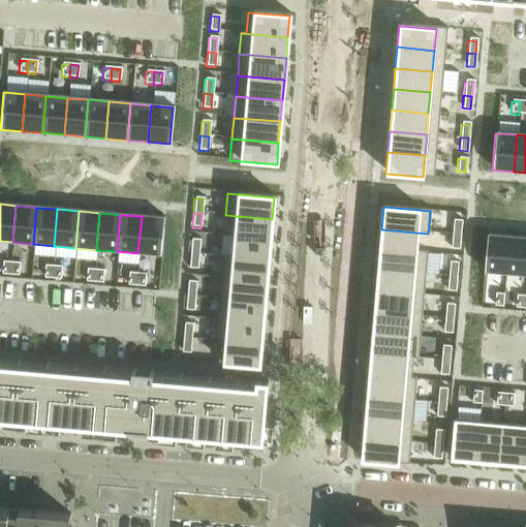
[(225,215),(225,216),(229,217),(228,237),(270,241),(272,219),(225,215)]
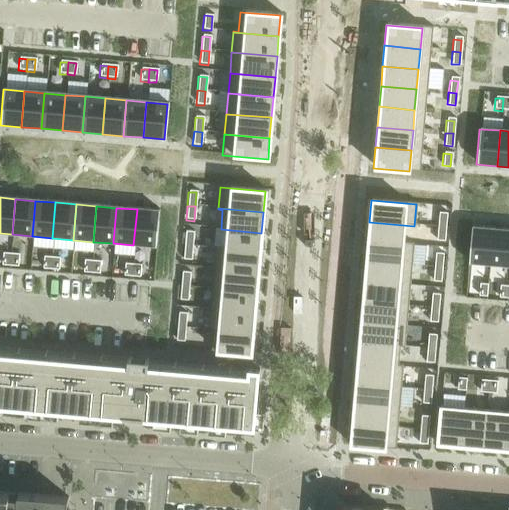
[(137,209),(133,245),(155,247),(158,211),(137,209)]
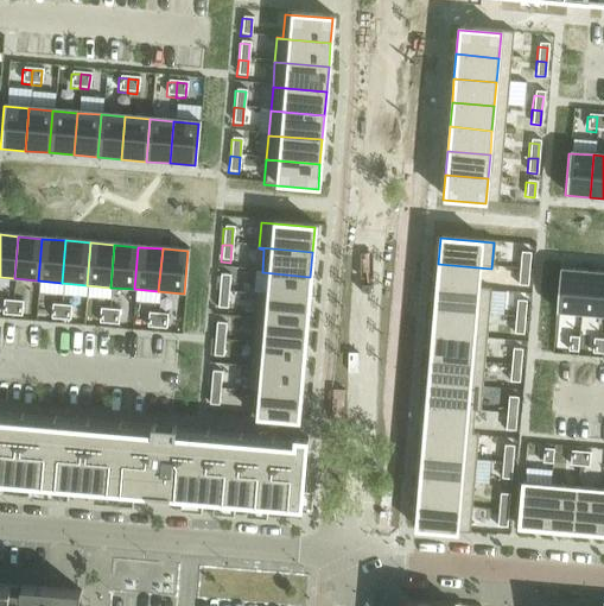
[(520,256),(519,271),(528,271),(529,257),(520,256)]
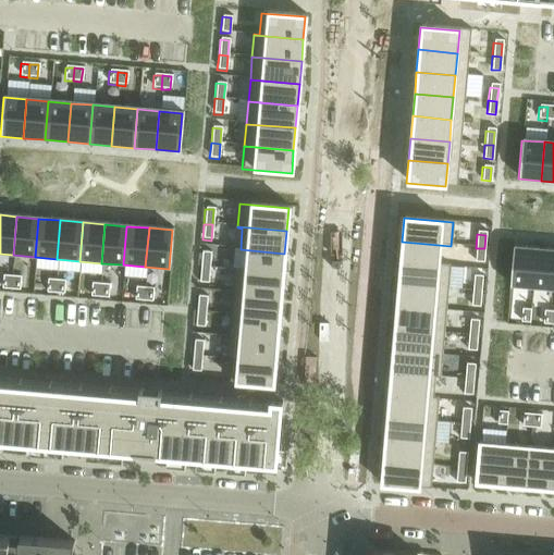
[(402,242),(399,263),(448,268),(448,267),(439,266),(440,246),(451,246),(402,242)]
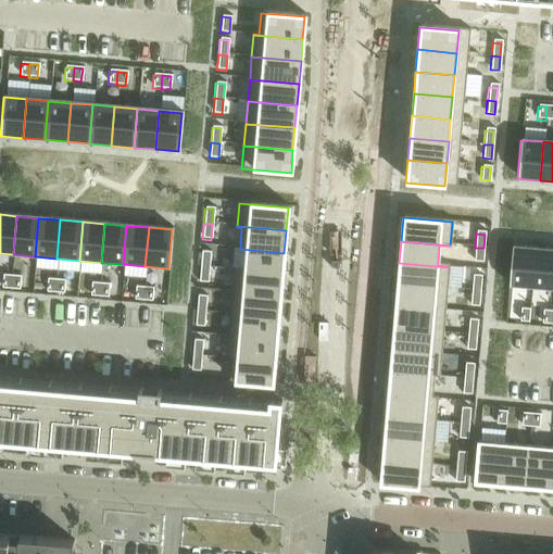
[(475,248),(474,261),(482,261),(484,248),(475,248)]
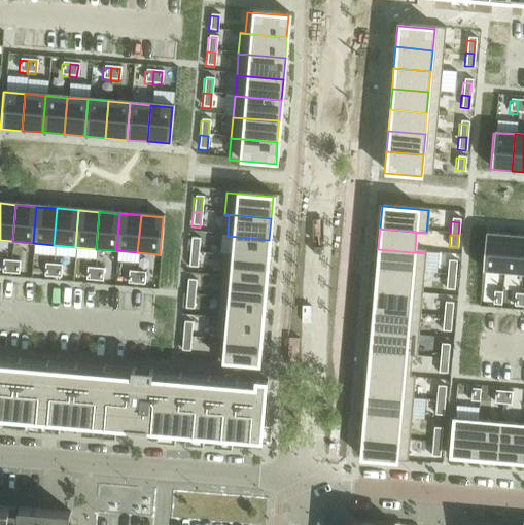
[(485,235),(482,271),(502,273),(505,237),(485,235)]
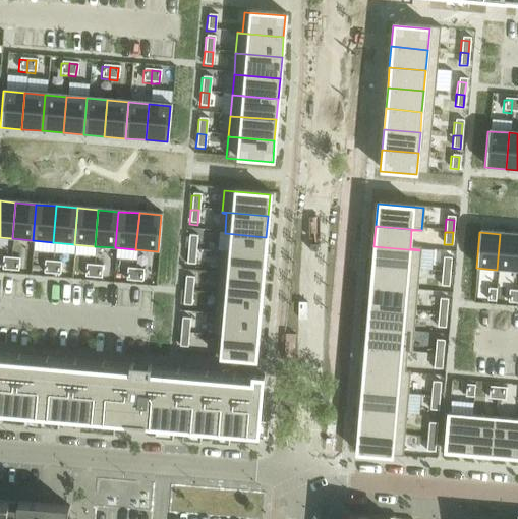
[(218,252),(218,253),(264,257),(266,237),(225,233),(225,234),(229,235),(228,253),(218,252)]
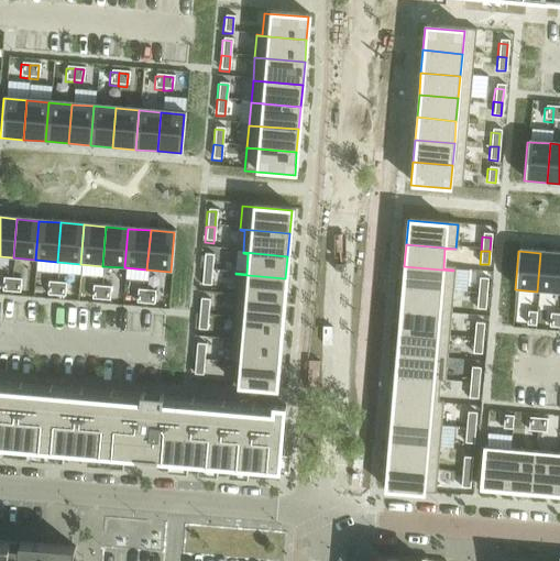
[(559,254),(540,253),(537,292),(559,294),(559,289),(559,254)]
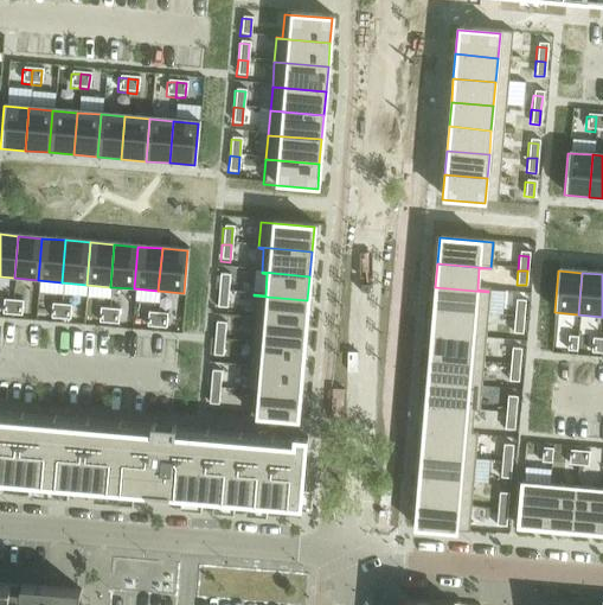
[(219,275),(217,292),(228,293),(229,276),(219,275)]
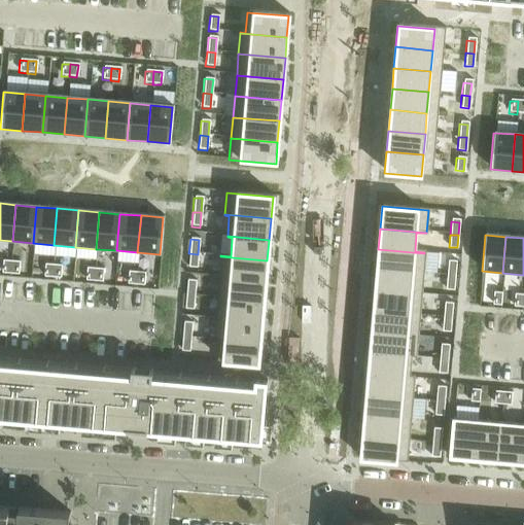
[(378,249),(376,270),(422,274),(424,253),(378,249)]
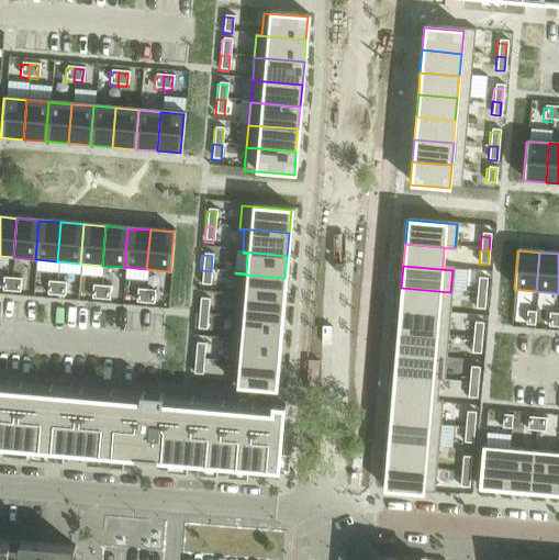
[(201,270),(200,286),(209,287),(211,271),(201,270)]
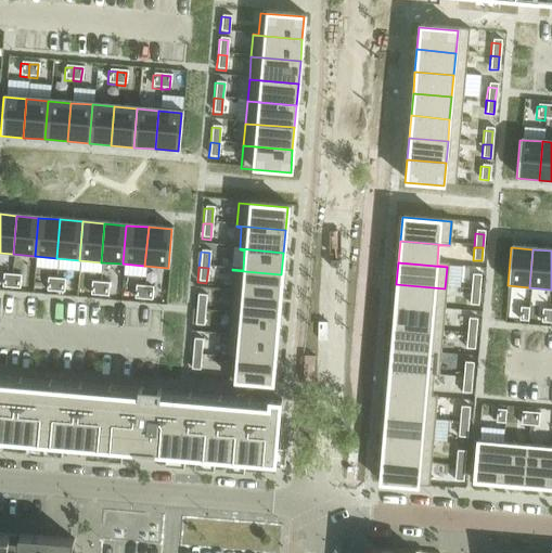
[(232,270),(230,292),(280,296),(281,274),(232,270)]
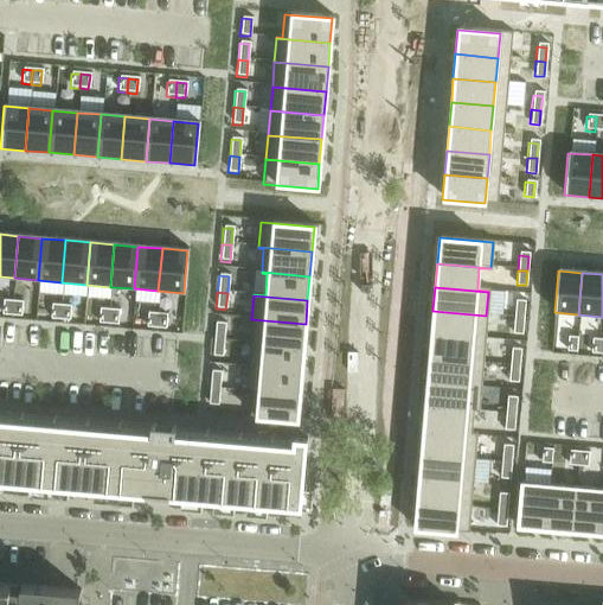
[(2,301),(1,316),(11,317),(12,303),(2,301)]
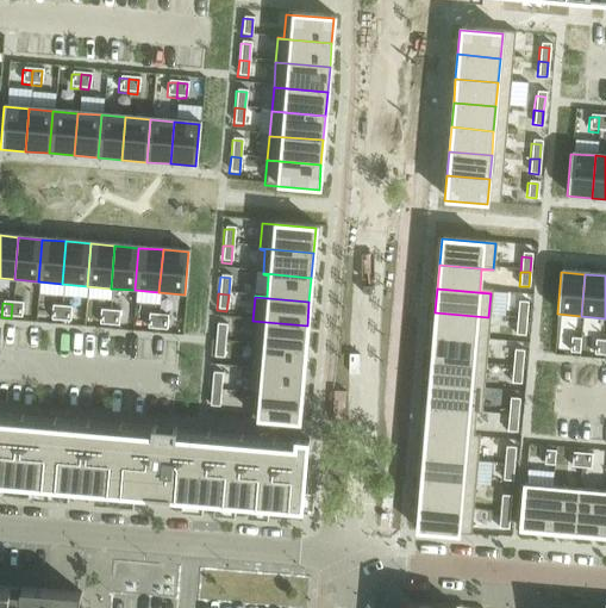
[(12,304),(11,318),(20,318),(22,304),(12,304)]
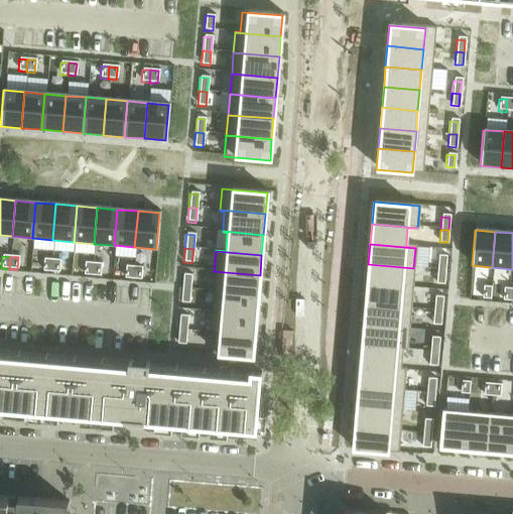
[(437,258),(436,270),(444,271),(445,259),(437,258)]
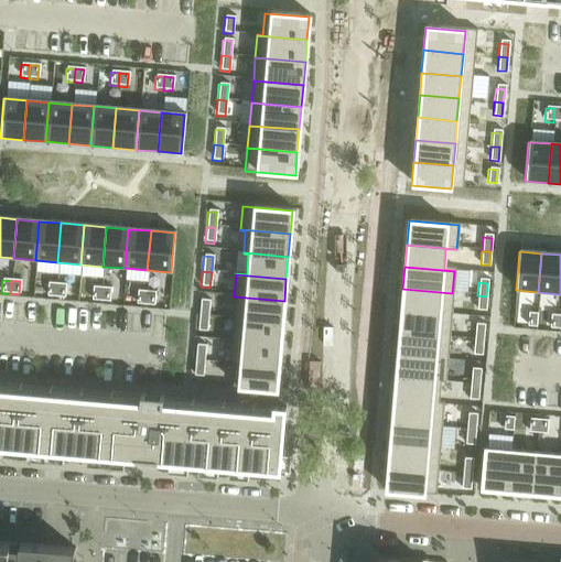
[(46,283),(45,298),(54,298),(55,284),(46,283)]
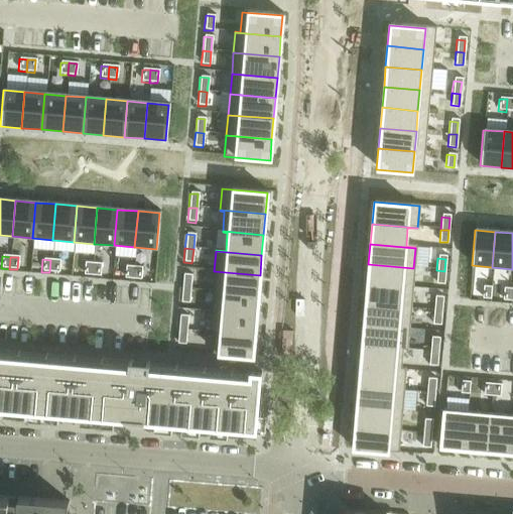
[(50,260),(49,272),(57,273),(58,261),(50,260)]
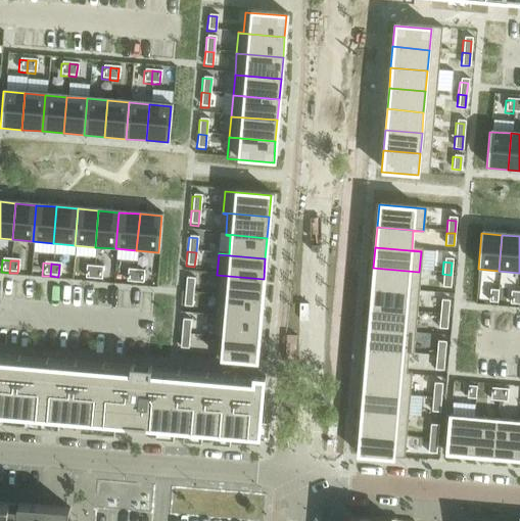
[(85,267),(84,279),(92,280),(93,268),(85,267)]
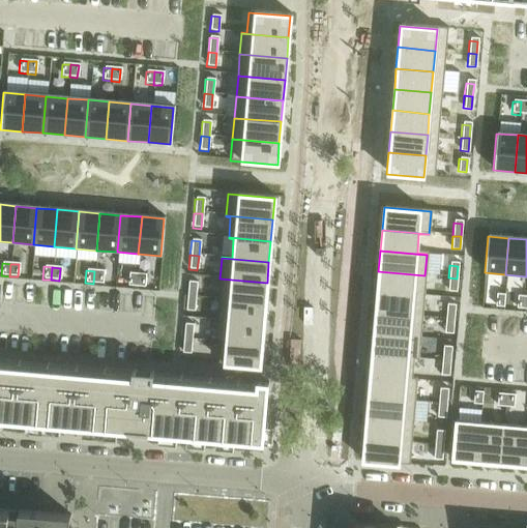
[(94,271),(93,284),(101,285),(103,271),(94,271)]
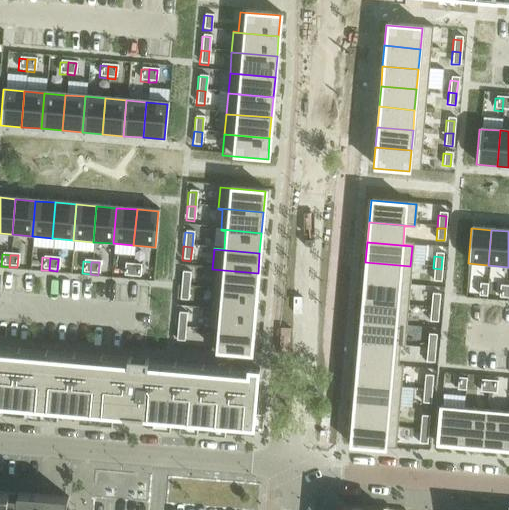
[(365,262),(363,283),(409,287),(410,266),(365,262)]
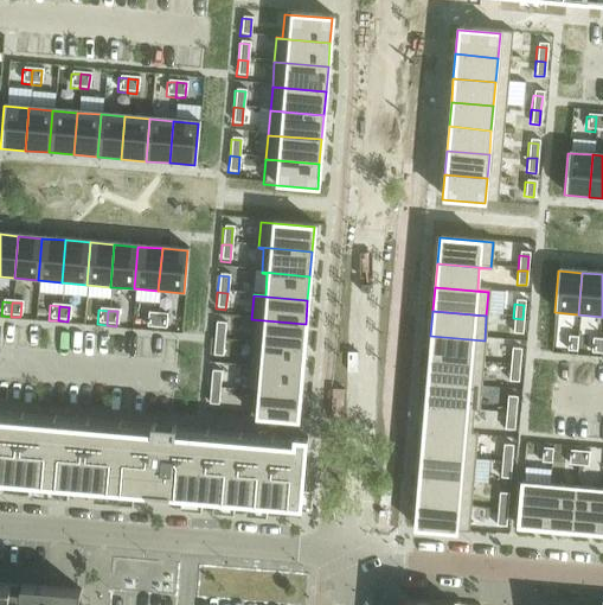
[(147,314),(146,329),(155,329),(156,314),(147,314)]
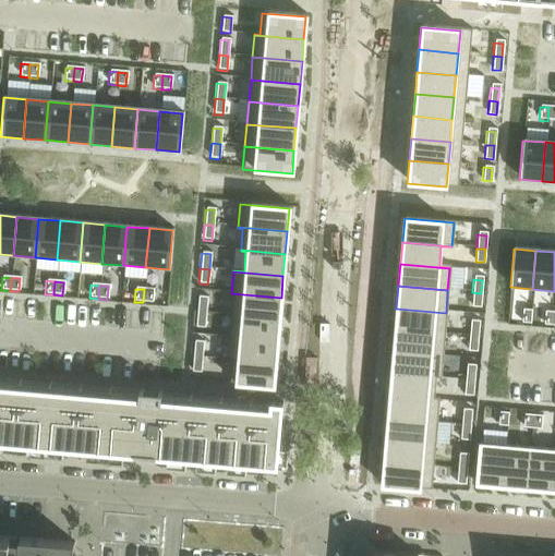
[(144,289),(143,302),(152,303),(153,290),(144,289)]
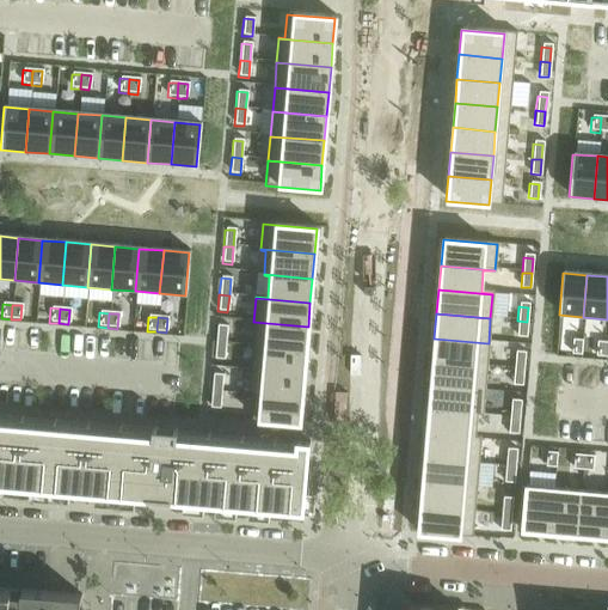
[(517,321),(516,335),(526,336),(527,322),(517,321)]
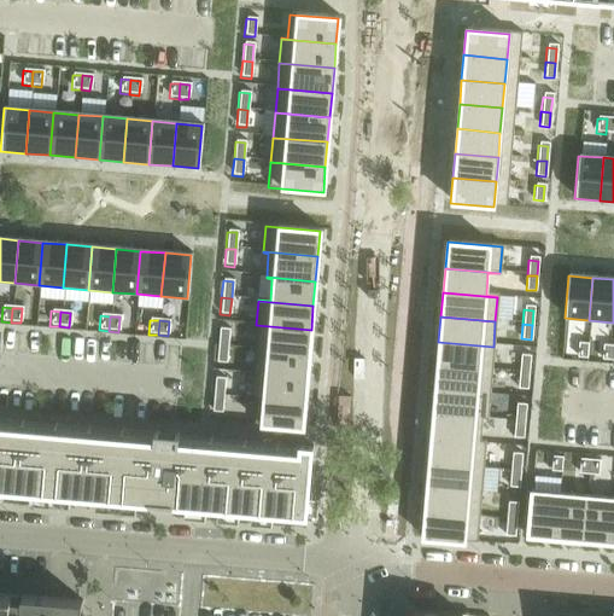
[(256,325),(255,350),(309,355),(311,330),(256,325)]
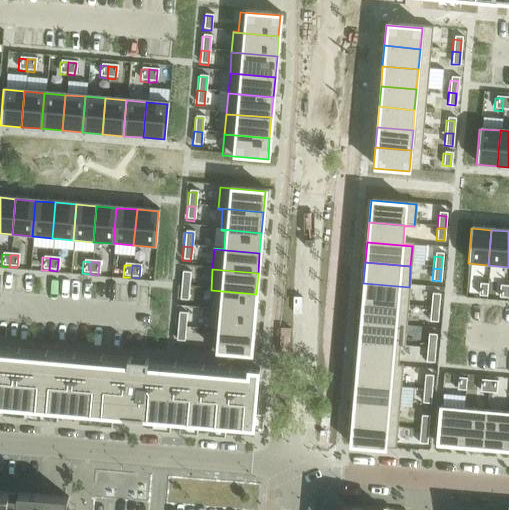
[(181,273),(180,287),(188,288),(189,274),(181,273)]
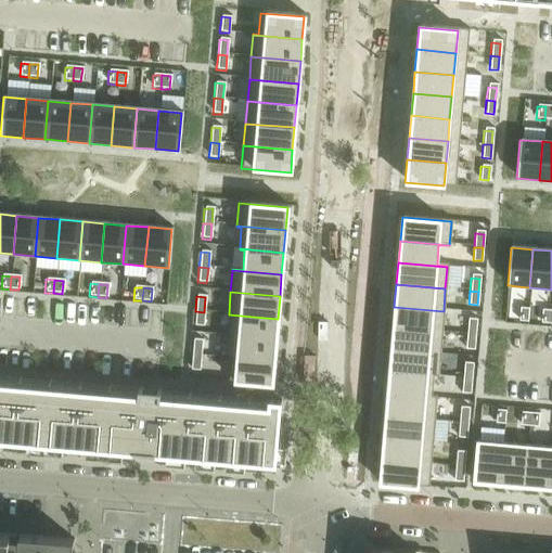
[(394,307),(393,329),(441,333),(444,311),(394,307)]
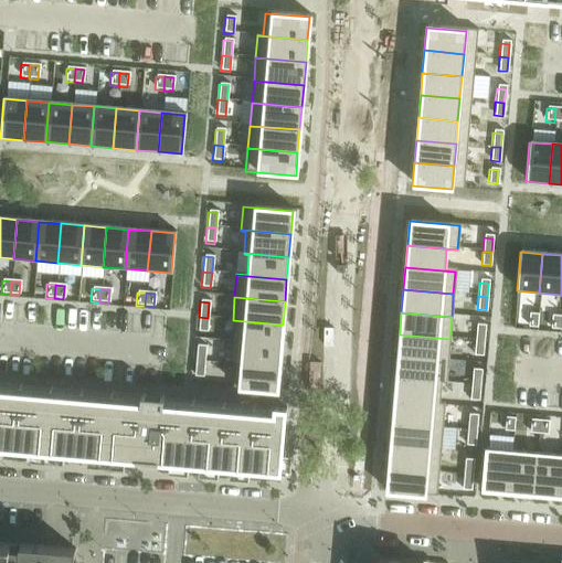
[(529,315),(527,328),(537,329),(538,315),(529,315)]
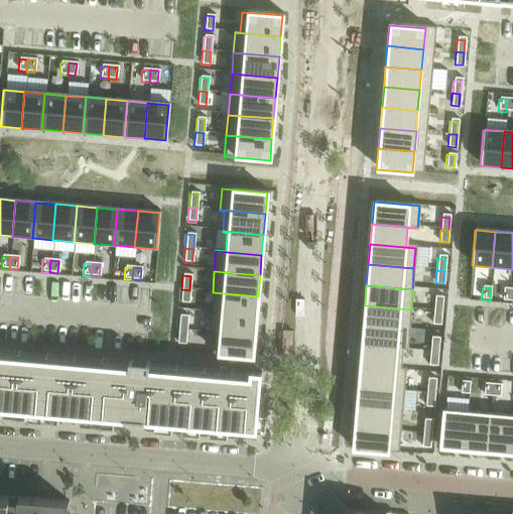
[(181,289),(180,303),(188,304),(189,290),(181,289)]
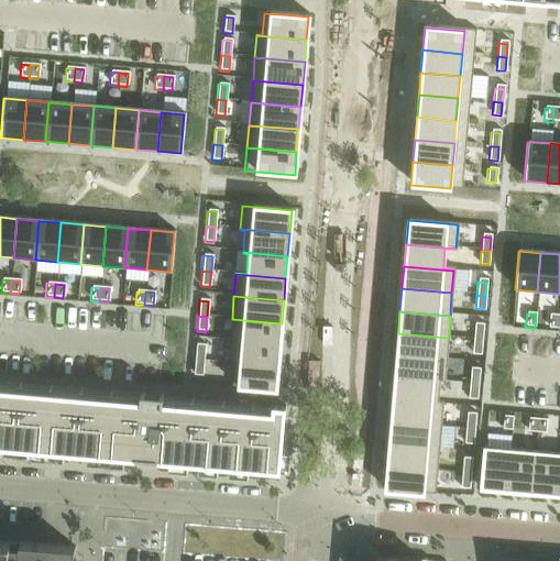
[(549,316),(548,329),(557,329),(558,316),(549,316)]
